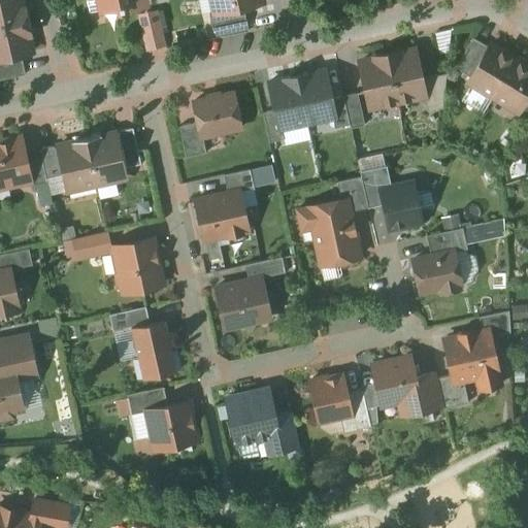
[(0,0),(0,28),(27,23),(26,15),(24,15),(20,0),(0,0)]
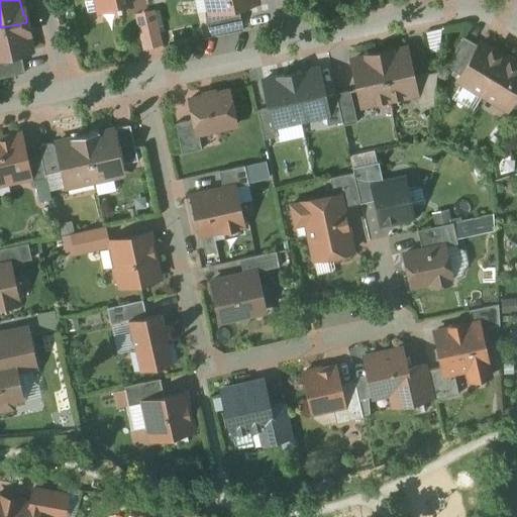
[(95,0),(84,0),(88,13),(98,11),(95,0)]
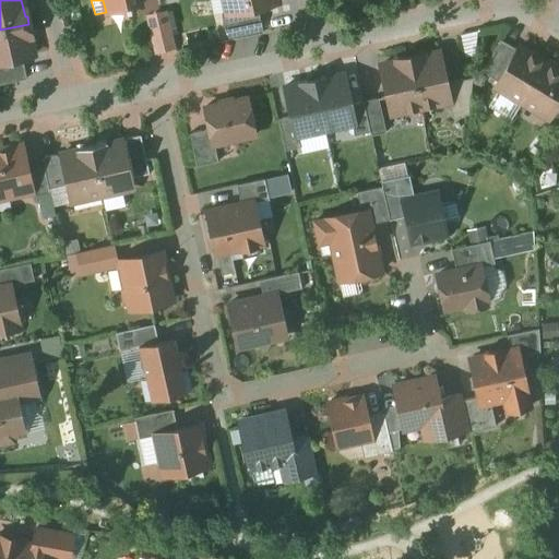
[(103,0),(106,12),(126,8),(127,12),(152,7),(150,0),(103,0)]
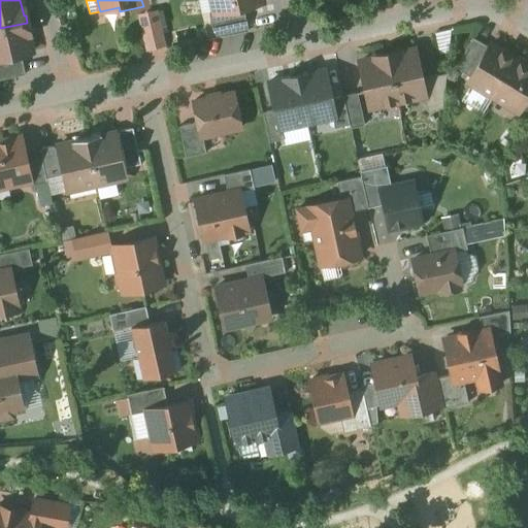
[(211,0),(215,12),(215,13),(243,7),(263,3),(262,0),(211,0)]
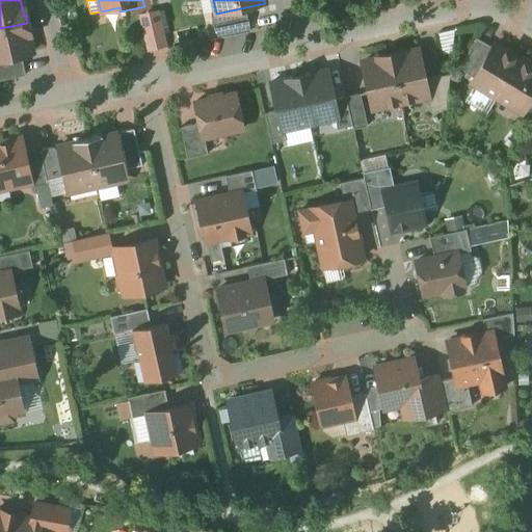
[(217,15),(216,14),(216,12),(211,14),(215,32),(249,25),(245,7),(217,15)]
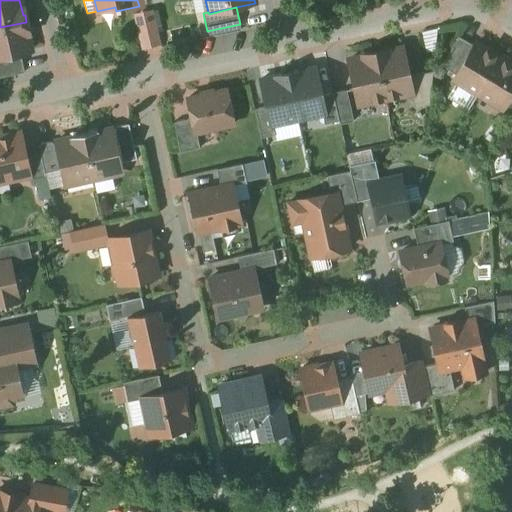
[(153,12),(142,14),(140,18),(146,46),(160,43),(153,12)]
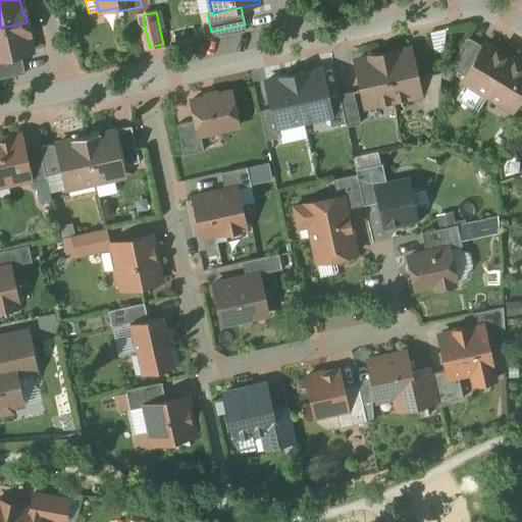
[(27,22),(0,28),(0,59),(20,55),(32,52),(27,30),(29,30),(27,22)]
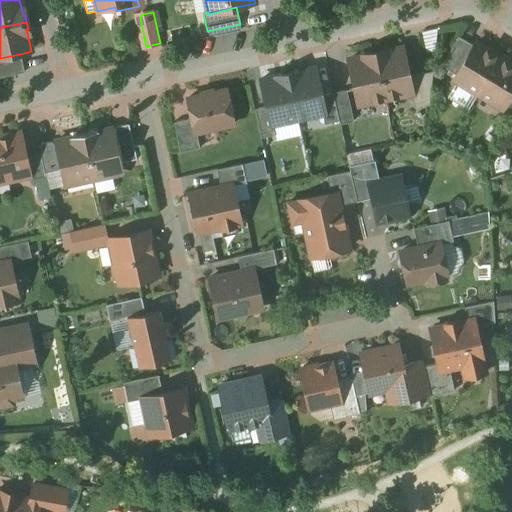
[(459,38),(441,67),(456,76),(474,47),(459,38)]
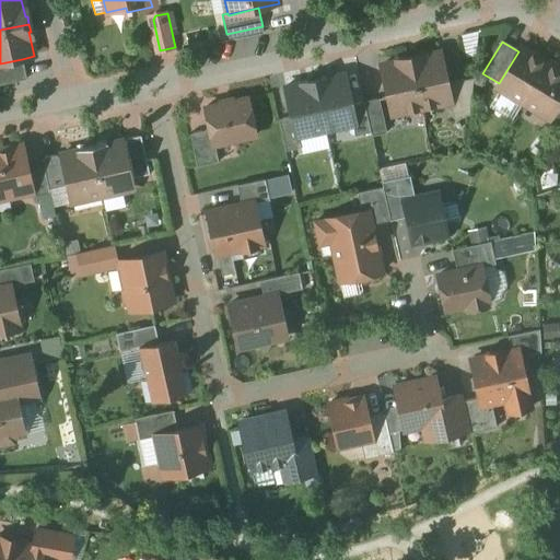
[(538,59),(521,49),(518,51),(499,83),(497,89),(523,104),(548,61),(539,57),(538,59)]
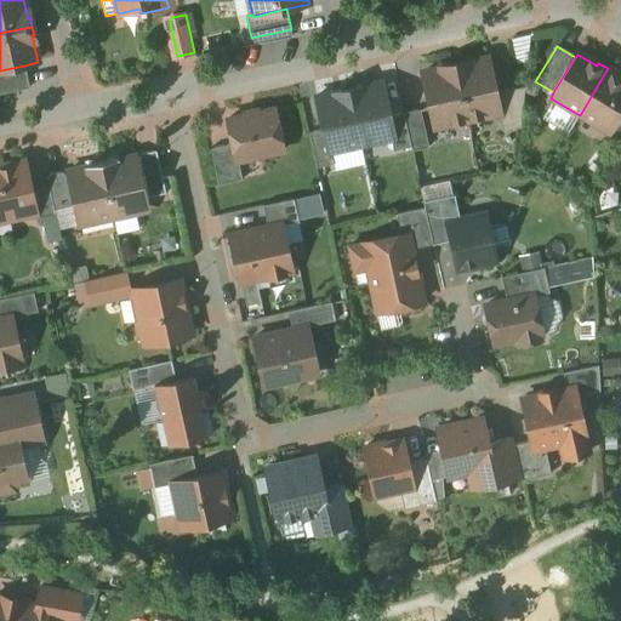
[(488,61),(463,66),(463,63),(455,66),(467,120),(499,114),(500,113),(495,95),(488,61)]
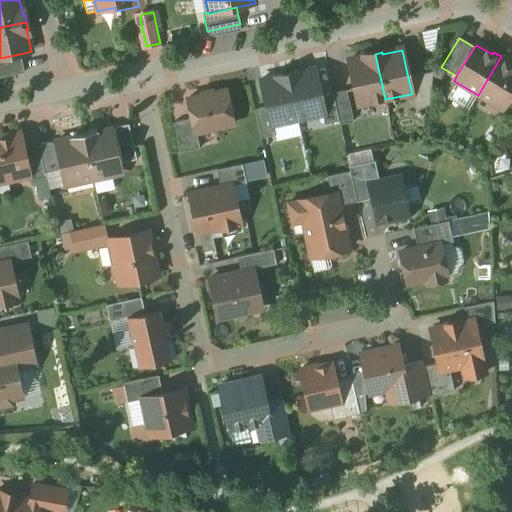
[(20,54),(0,58),(0,78),(25,73),(20,54)]
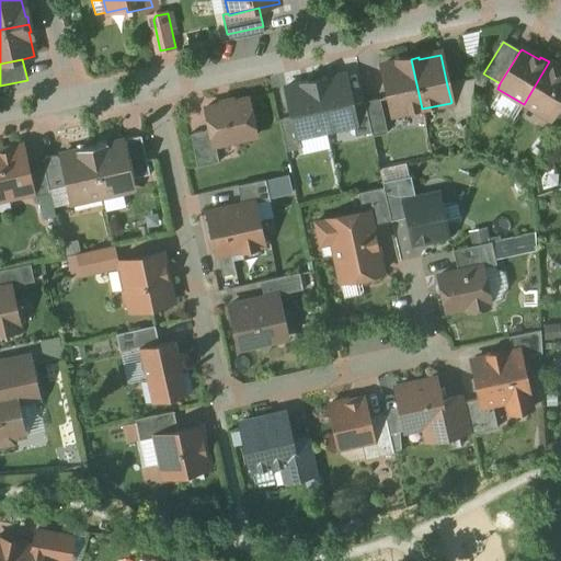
[(403,63),(382,67),(392,115),(422,109),(411,59),(403,61),(403,63)]
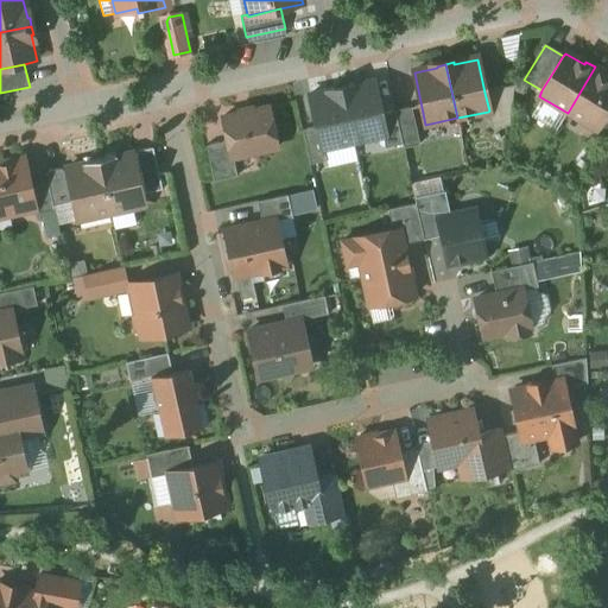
[(605,73),(595,67),(568,113),(596,130),(607,109),(607,78),(602,76),(605,73)]
